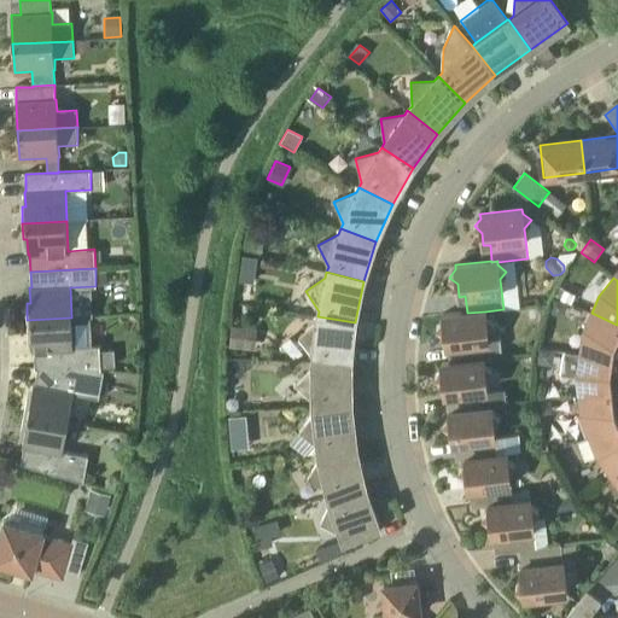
[(565,312),(567,304),(554,298),(548,312),(557,315),(565,312)]
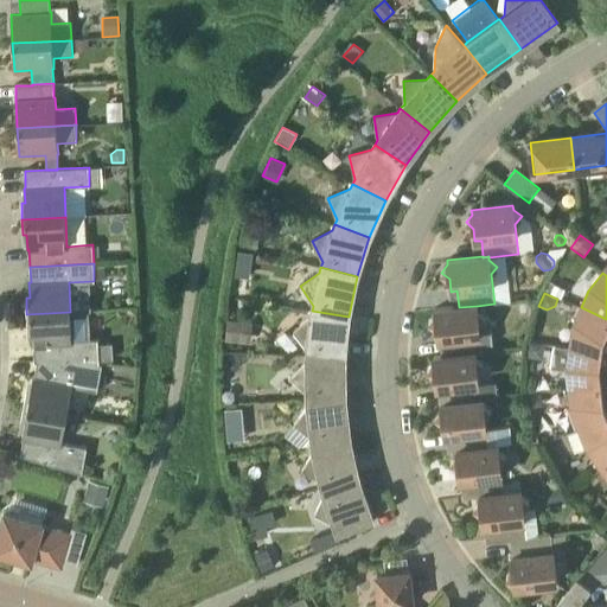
[(477,310),(477,306),(459,307),(435,310),(435,314),(429,321),(436,328),(439,340),(445,340),(447,356),(447,357),(475,353),(481,353),(481,345),(492,344),(491,327),(494,321),(485,315),(477,310)]
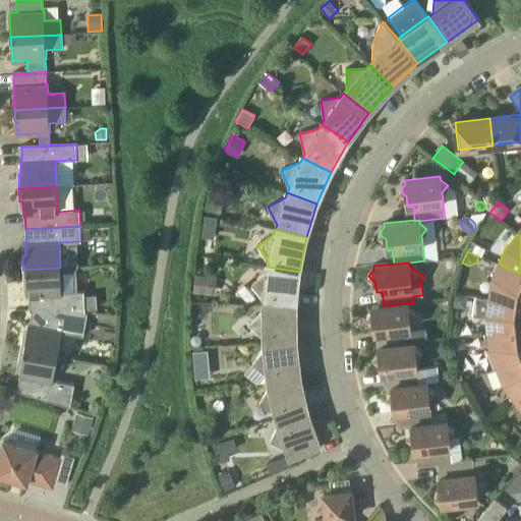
[(520,274),(499,264),(491,279),(488,298),(520,302),(520,274)]
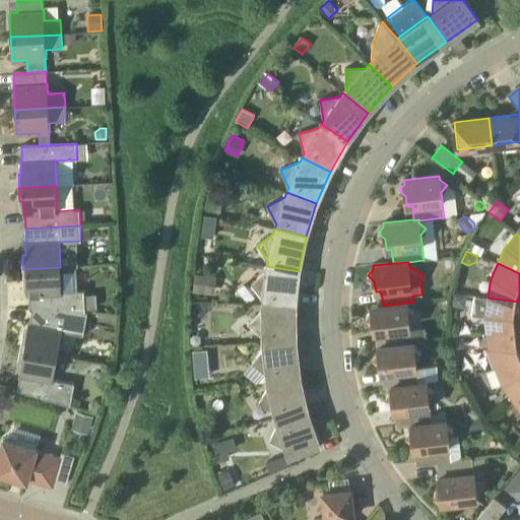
[(296,306),(299,271),(267,266),(266,271),(251,284),(264,300),(263,305),(296,306)]
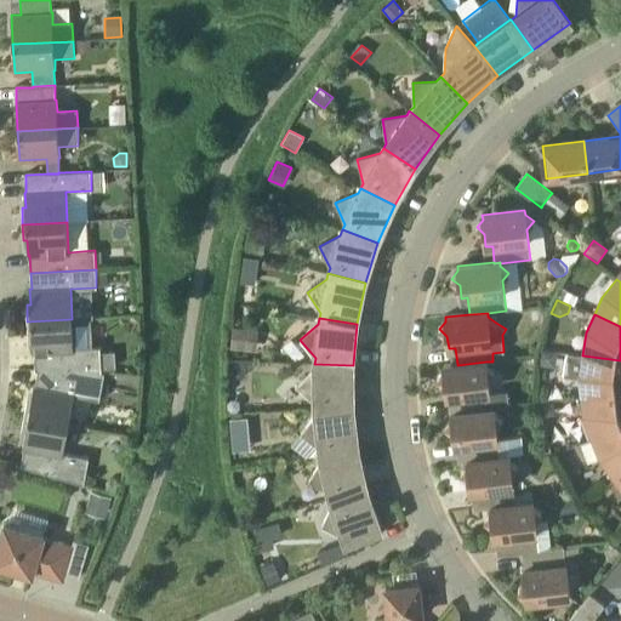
[(35,369),(102,372),(100,347),(73,348),(72,319),(27,322),(28,337),(32,337),(33,352),(34,352),(35,369)]
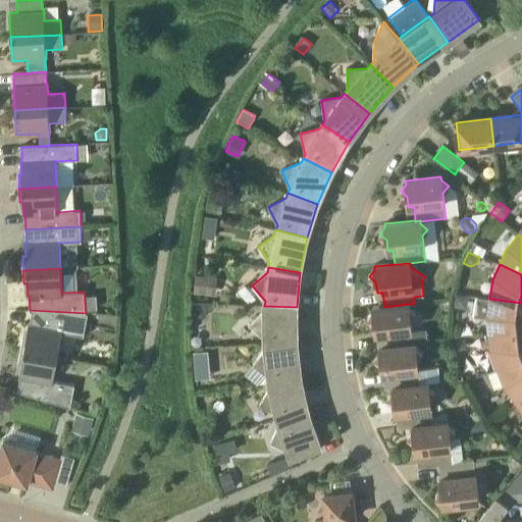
[(194,292),(215,295),(217,277),(196,274),(194,292)]
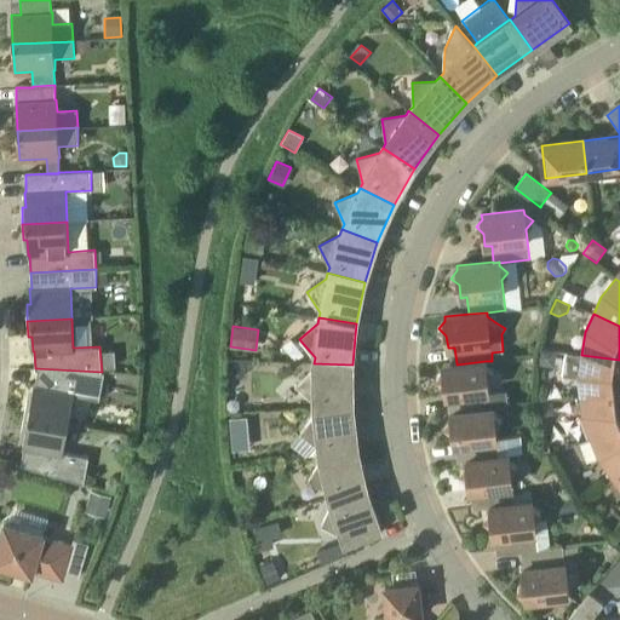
[(556,352),(540,350),(538,365),(555,367),(556,352)]
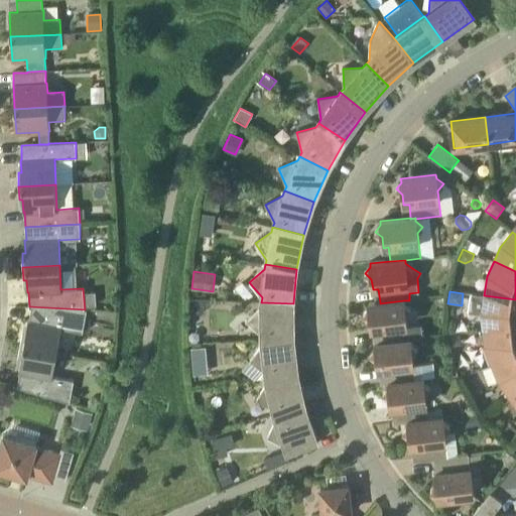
[(515,299),(484,295),(481,314),(483,331),(515,327),(515,299)]
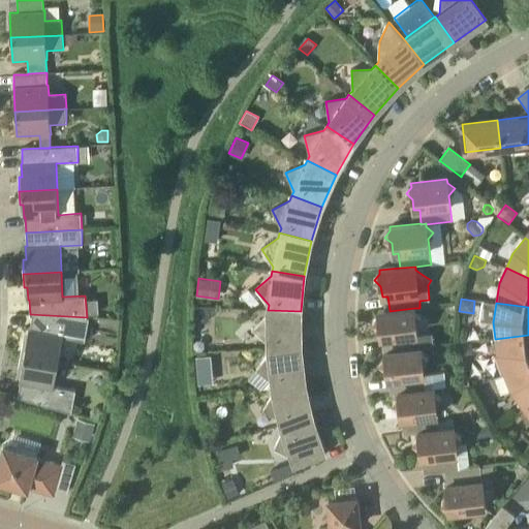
[(414,308),(390,311),(390,310),(377,311),(378,315),(373,322),(379,328),(380,339),(386,338),(387,351),(387,352),(418,349),(418,348),(418,346),(426,346),(426,342),(417,343),(415,323),(422,316),(414,311),(414,308)]
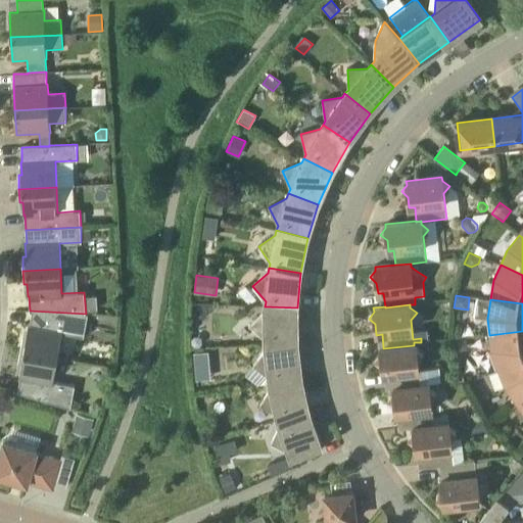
[(297,342),(297,307),(265,306),(265,312),(251,326),(266,340),(266,344),(297,342)]
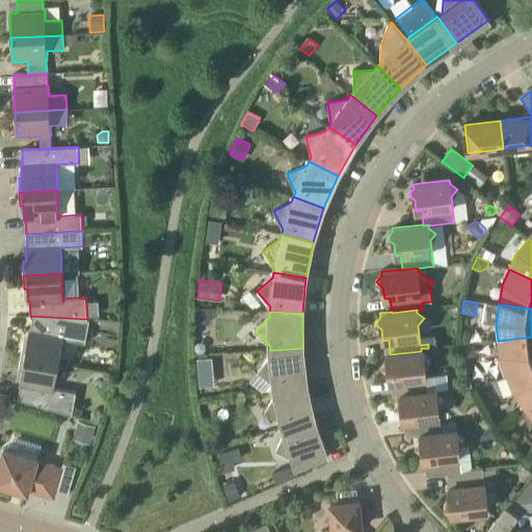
[(89,319),(87,319),(30,316),(30,317),(32,317),(30,330),(29,330),(27,343),(23,342),(21,356),(58,364),(62,338),(85,342),(85,340),(91,341),(94,328),(87,328),(89,319)]
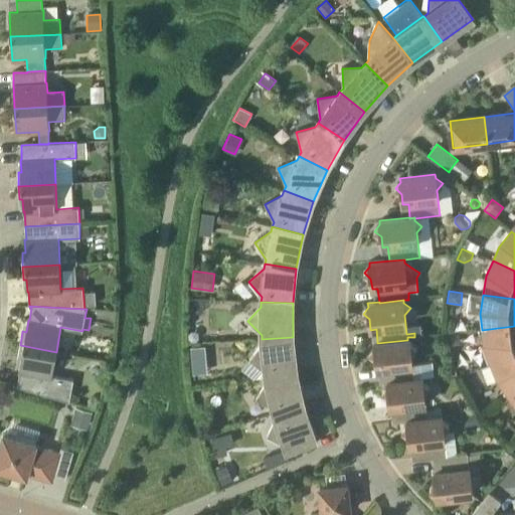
[(491,364),(514,354),(514,326),(482,330),(484,346),(491,364)]
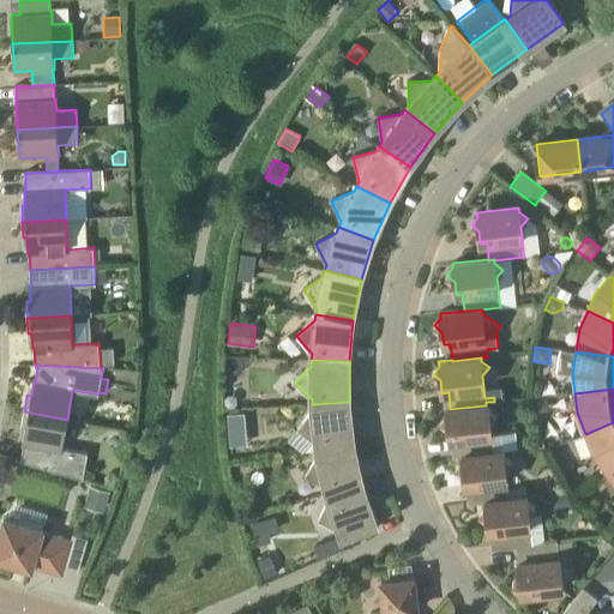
[(549,410),(548,398),(535,399),(536,413),(549,410)]
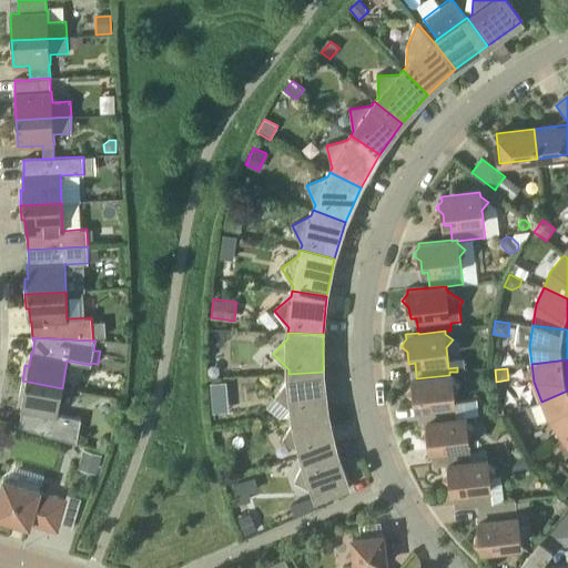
[(293,416),(327,409),(323,372),(288,374),(288,379),(275,397),(293,411),(293,416)]
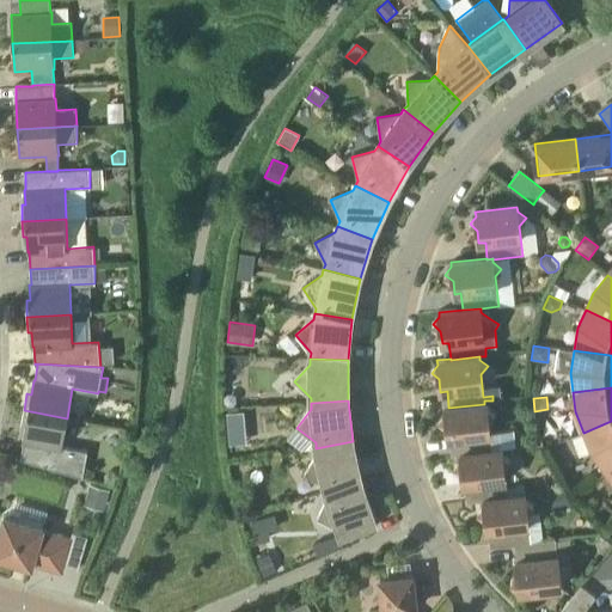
[(493,451),(493,450),(489,421),(495,414),(488,407),(487,403),(484,403),(484,404),(448,408),(448,407),(445,408),(445,411),(439,420),(447,427),(448,439),(454,439),(457,456),(460,456),(460,454),(493,451)]
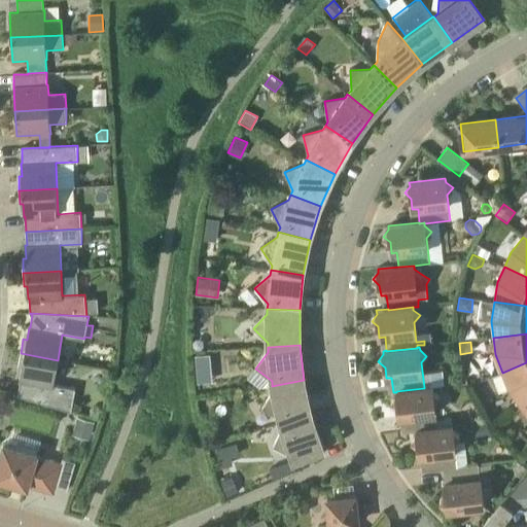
[(54,385),(58,360),(21,353),(18,366),(22,367),(19,380),(21,380),(18,395),(71,411),(75,389),(54,385)]
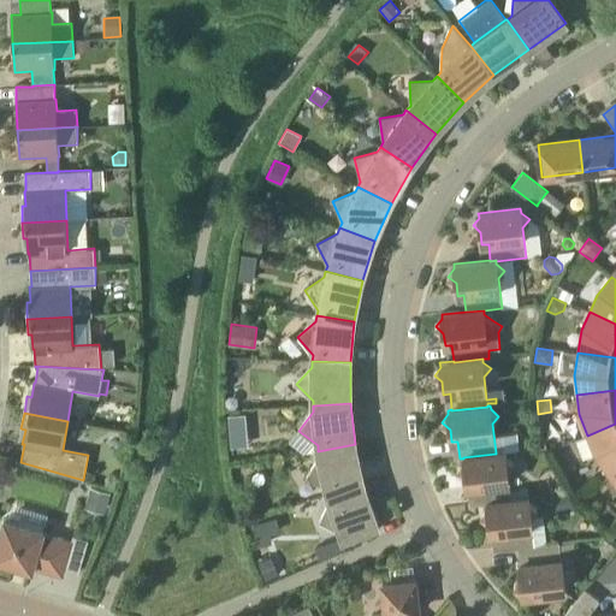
[(226,413),(227,444),(243,444),(242,413),(226,413)]
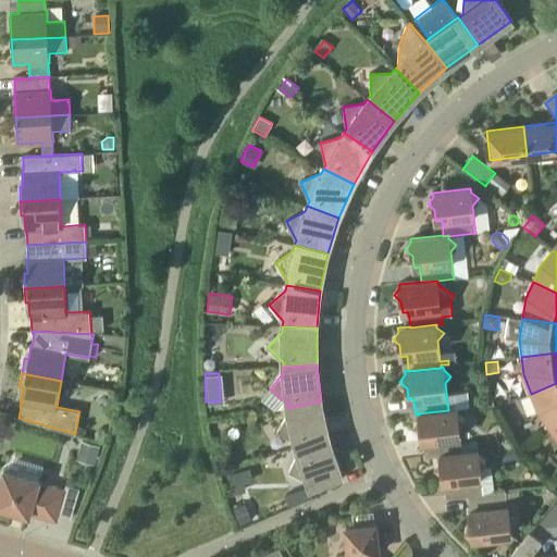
[(548,428),(556,421),(556,383),(531,394),(520,398),(528,416),(537,411),(539,413),(548,428)]
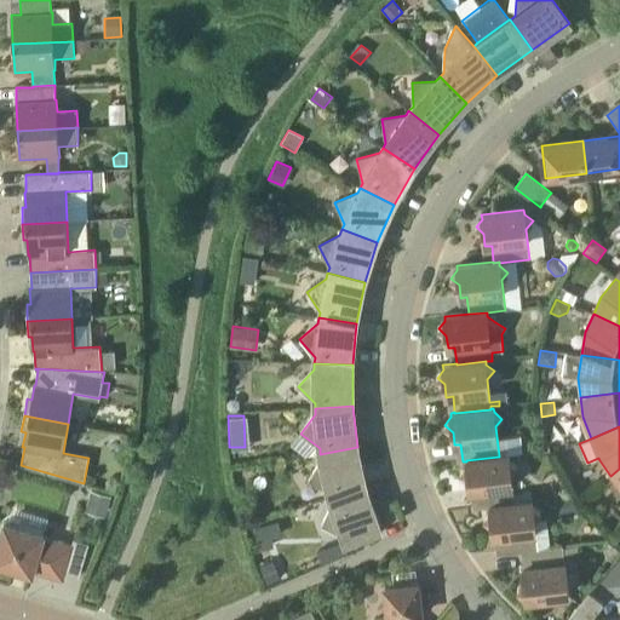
[(329,499),(367,488),(357,447),(320,454),(321,459),(309,480),(328,493),(329,499)]
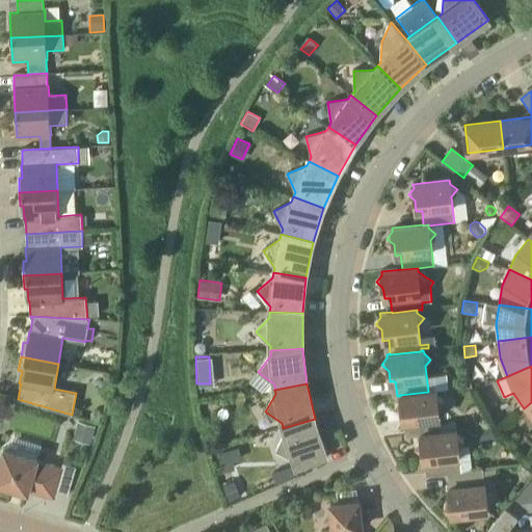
[(442,432),(442,431),(441,424),(439,406),(444,400),(436,394),(436,391),(428,391),(428,392),(400,395),(400,396),(400,398),(395,405),(402,410),(403,422),(408,421),(410,436),(421,435),(421,434),(442,432)]
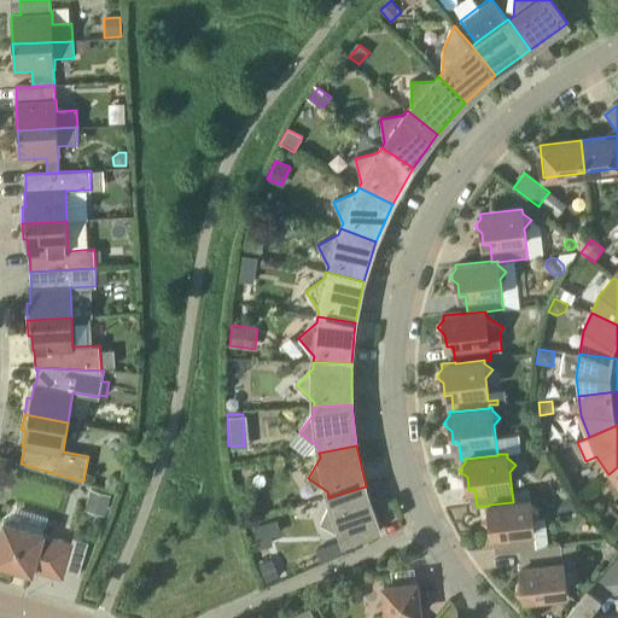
[(366,487),(328,497),(331,502),(320,524),(342,535),(344,541),(379,526),(366,487)]
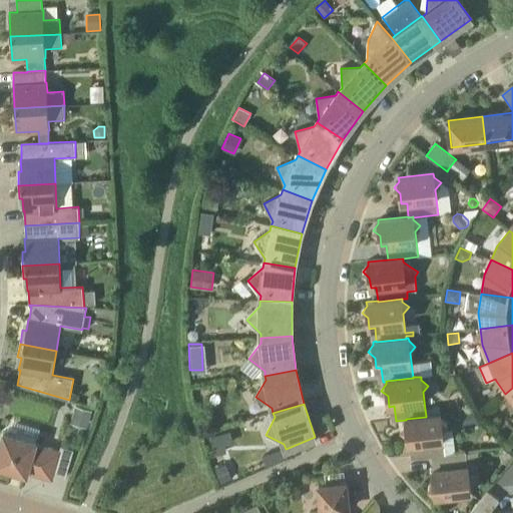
[(91,412),(74,407),(70,423),(86,428),(91,412)]
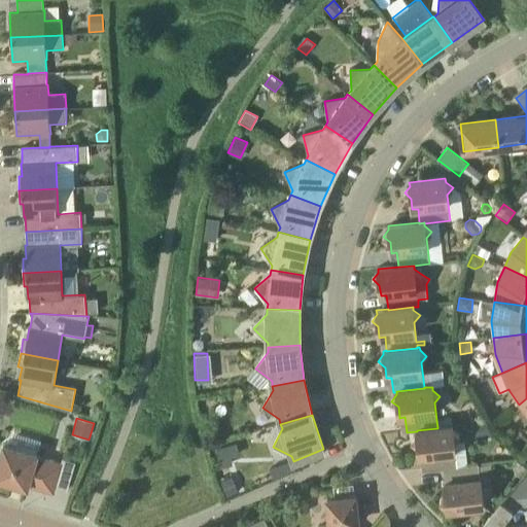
[(452,418),(436,420),(437,427),(453,426),(452,418)]
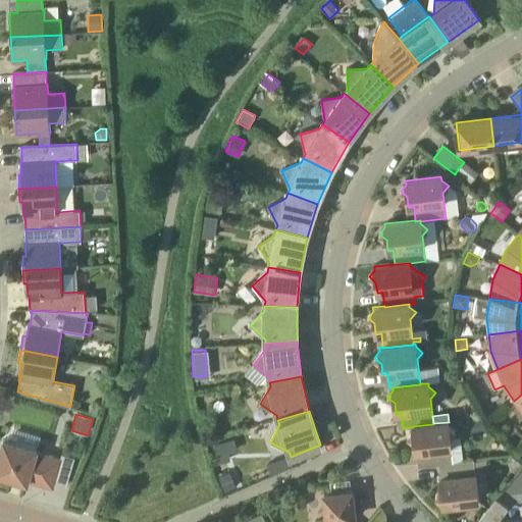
[(453,463),(453,462),(450,437),(456,431),(449,425),(449,422),(433,423),(433,424),(413,426),(413,427),(413,429),(408,436),(414,441),(415,453),(421,452),(423,467),(444,465),(444,464),(453,463)]
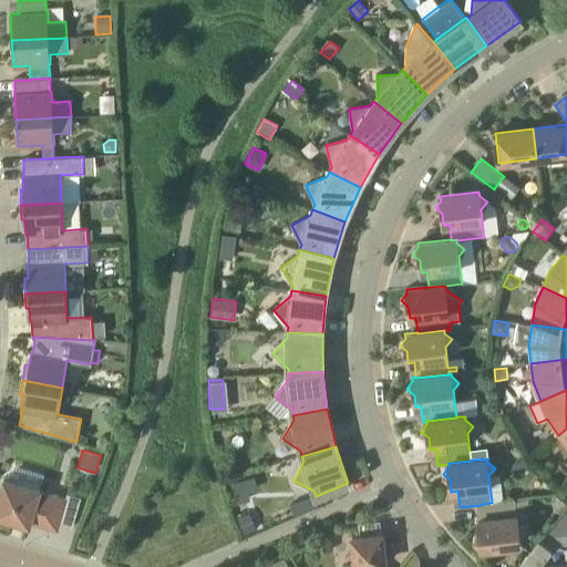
[(40,488),(4,477),(0,491),(0,515),(30,525),(31,522),(58,529),(59,524),(72,527),(81,497),(68,493),(65,498),(40,491),(40,488)]
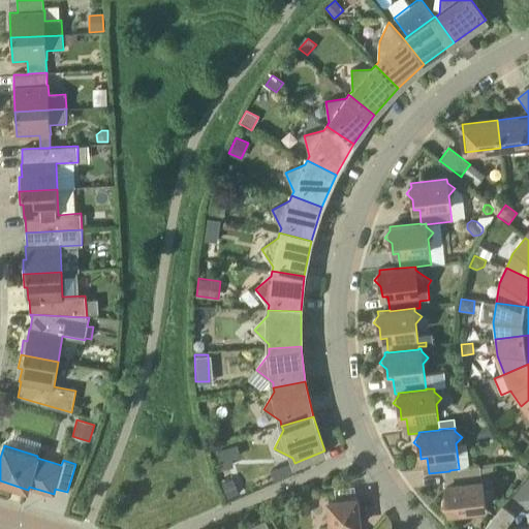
[(274,480),(297,473),(293,463),(271,470),(274,480)]
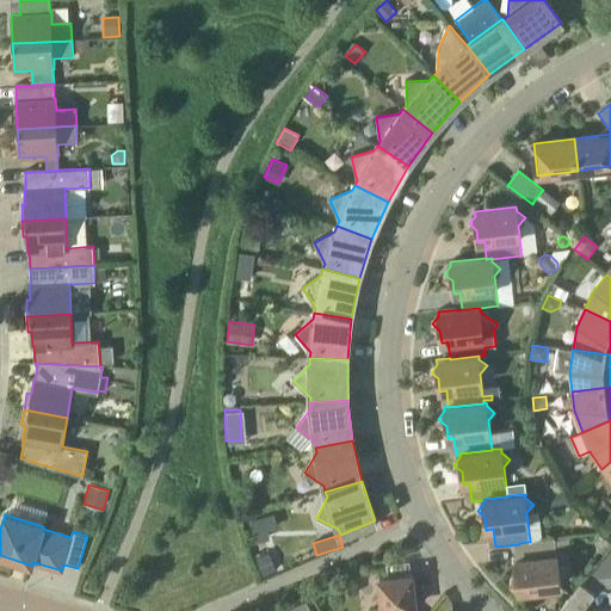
[(560,587),(555,547),(571,544),(569,538),(555,539),(555,538),(530,541),(530,542),(519,543),(519,544),(522,560),(514,560),(516,573),(510,581),(518,587),(518,592),(560,587)]
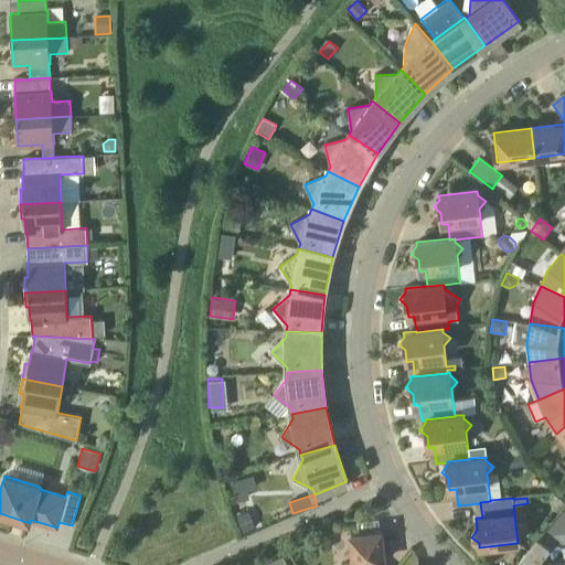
[(237,515),(244,532),(257,526),(249,510),(237,515)]
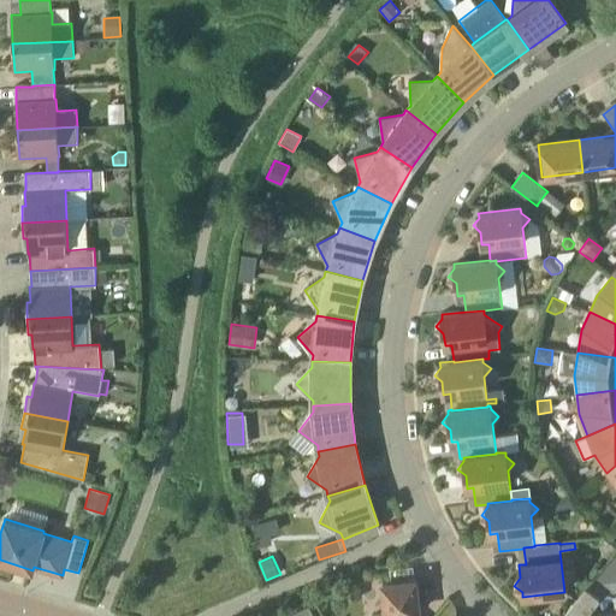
[(415,615),(419,612),(415,580),(383,584),(386,615),(372,615),(415,615)]
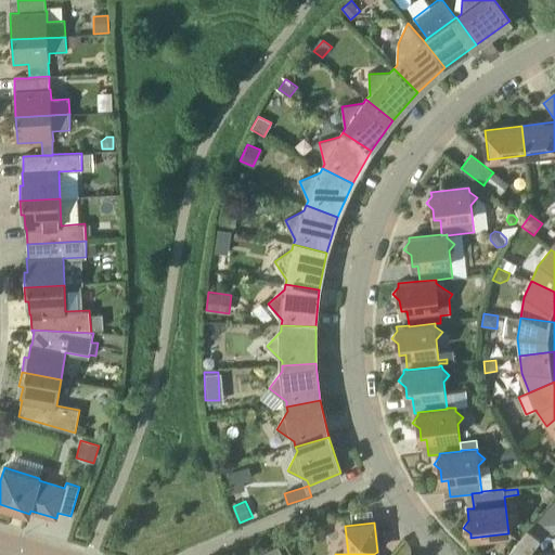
[(532,554),(530,553),(540,541),(546,533),(536,524),(529,532),(527,531),(510,554),(511,554),(554,554),(554,553),(540,554),(532,554)]
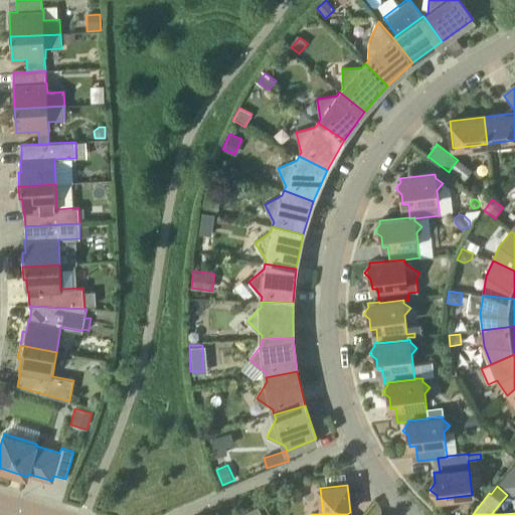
[(263,514),(259,506),(258,506),(237,514),(263,514)]
